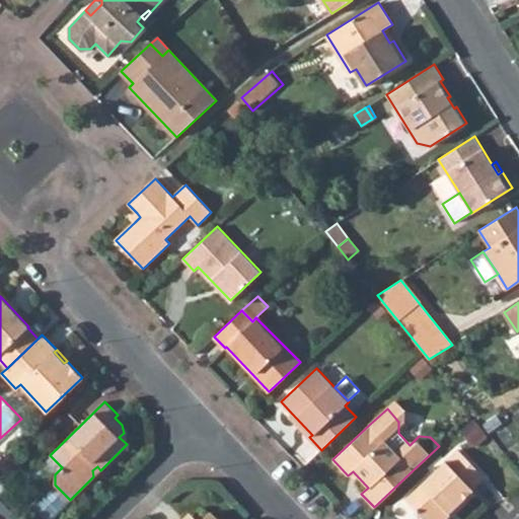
[(292,414),(289,417),(309,437),(312,435),(292,414)]
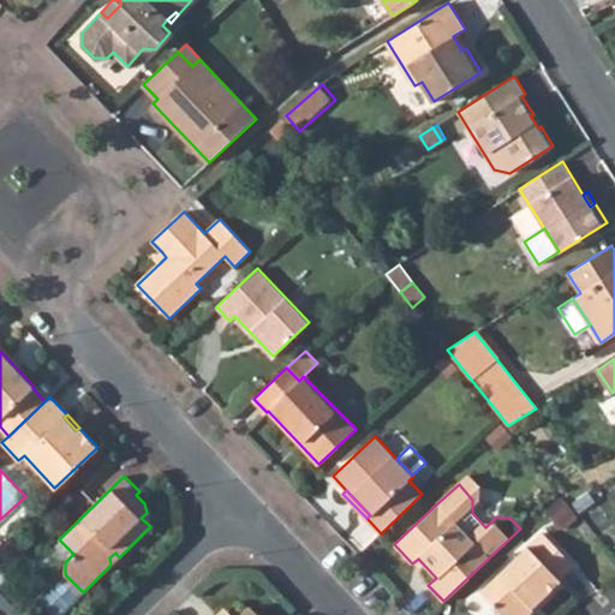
[(481,591),(502,614),(527,614),(535,609),(532,607),(547,595),(548,596),(563,581),(560,579),(575,565),(543,531),(481,591)]
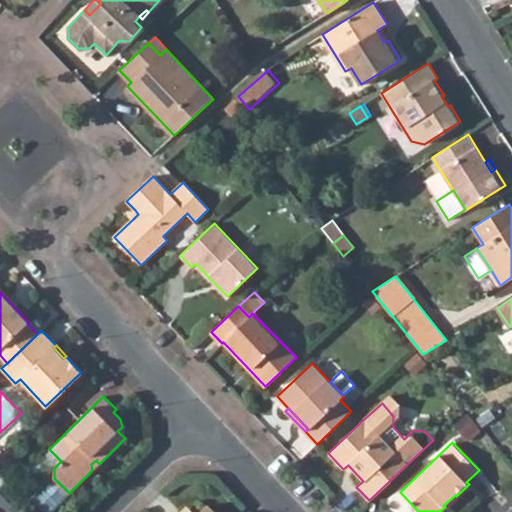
All buildings are outlined.
